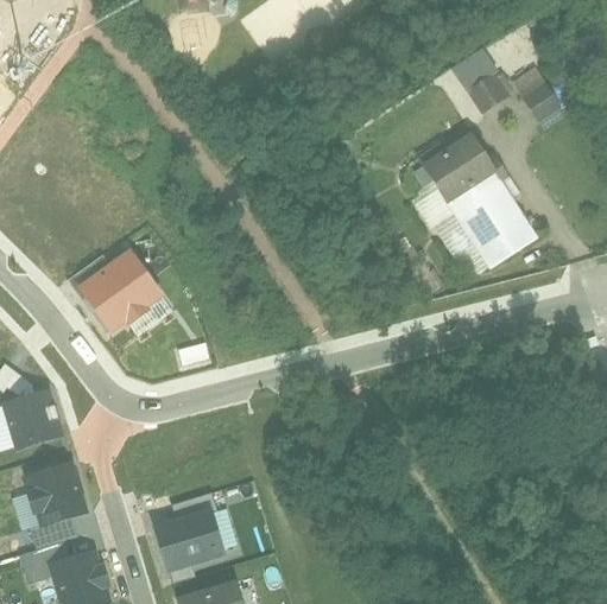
[(512,81),(544,129),(568,113),(536,65),(512,81)]
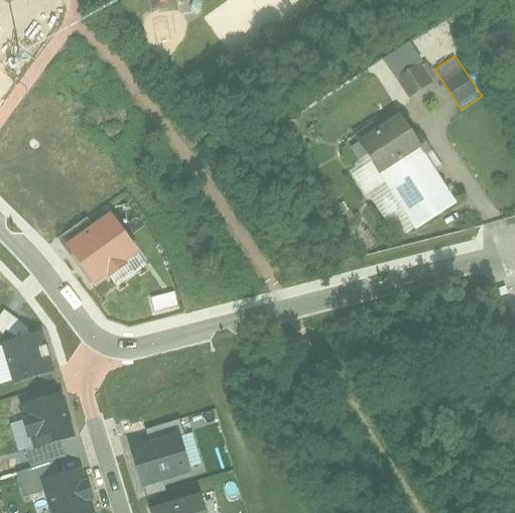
[(419,58),(394,76),(408,96),(433,79),(419,58)]
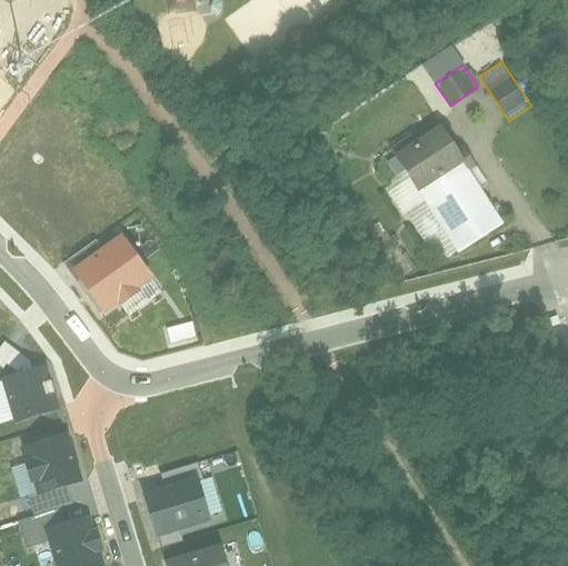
[(441,128),(399,156),(458,246),(500,218),(441,128)]
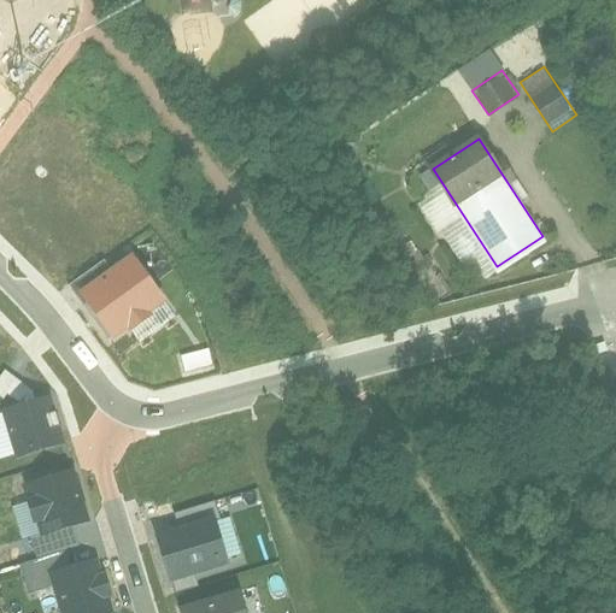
[(165,300),(133,254),(111,270),(81,290),(89,302),(112,336),(165,300)]
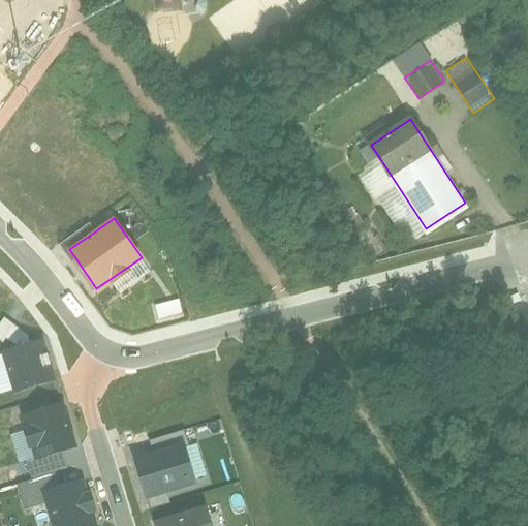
[(69,249),(95,231),(89,223),(60,244),(72,263),(76,259),(69,249)]
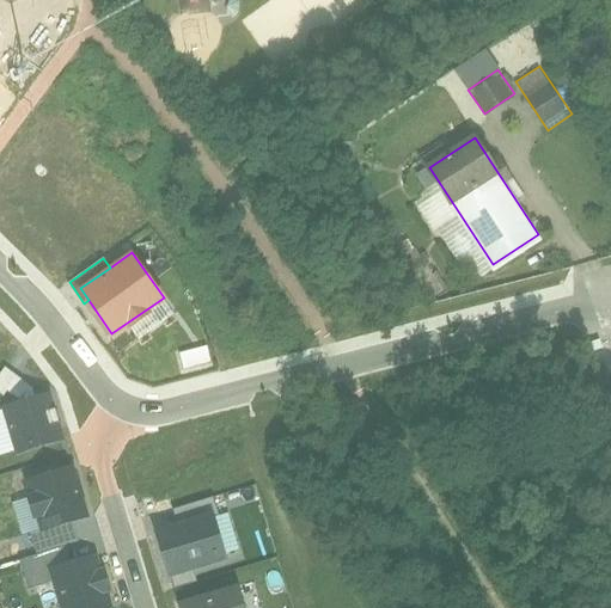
[(19,401),(37,397),(34,384),(5,364),(0,370),(0,392),(5,395),(8,391),(18,398),(19,401)]
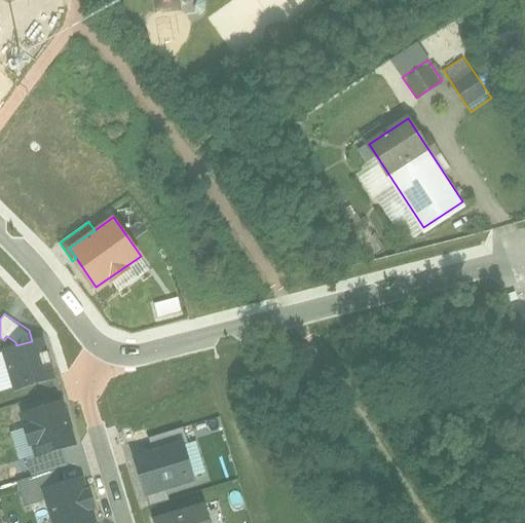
[(14,389),(54,378),(42,337),(32,341),(16,345),(2,349),(14,389)]
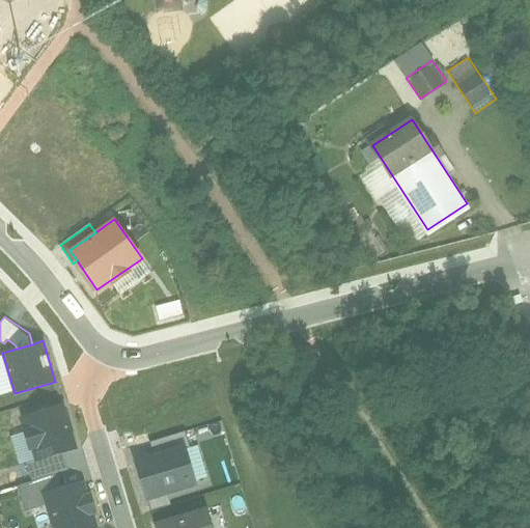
[(76,448),(62,405),(23,417),(35,460),(63,451),(76,448)]
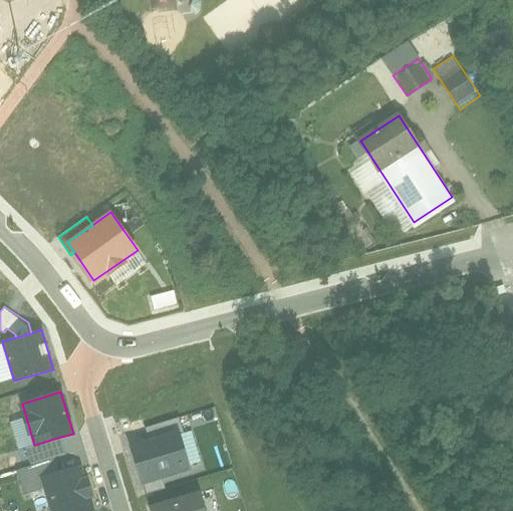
[(147,427),(151,440),(179,432),(179,435),(185,434),(180,417),(147,427)]
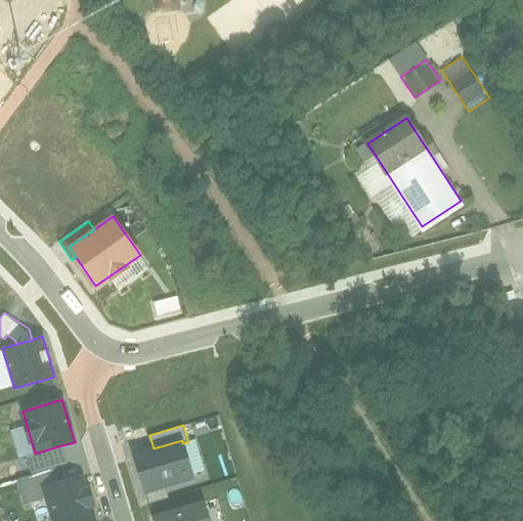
[(154,448),(132,456),(143,492),(193,478),(182,443),(182,440),(154,448)]
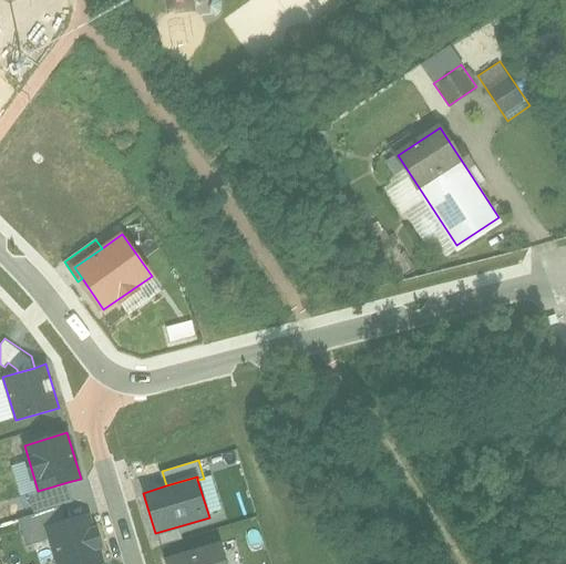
[(73,501),(68,482),(38,491),(30,493),(35,512),(60,504),(73,501)]
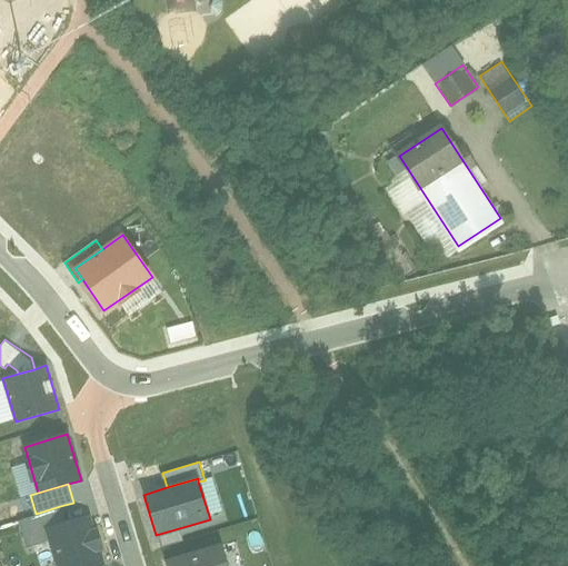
[(48,527),(65,522),(60,506),(36,514),(19,519),(28,547),(51,539),(48,527)]
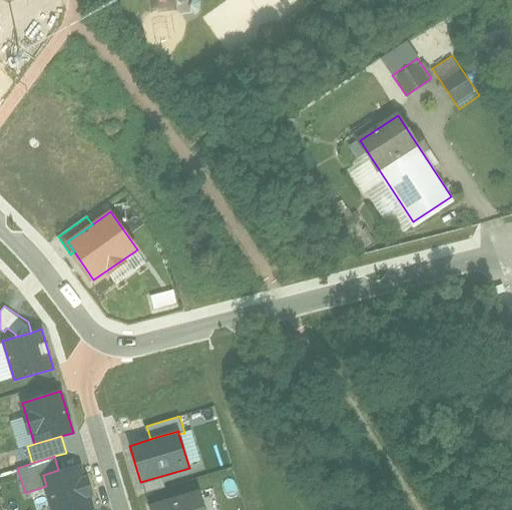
[(81,509),(93,506),(80,463),(58,470),(43,475),(46,486),(53,509),(81,509)]
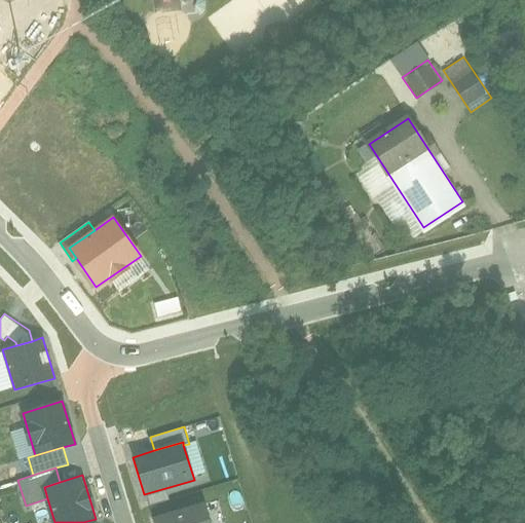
[(153,518),(154,522),(210,522),(205,503),(153,518)]
